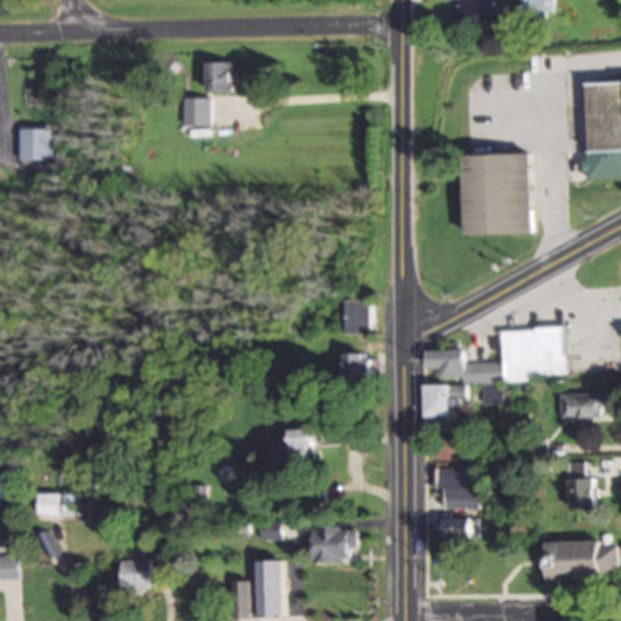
[(530,24),(543,24),(543,12),(552,12),(551,0),(517,0),(518,12),(530,12),(530,24)]
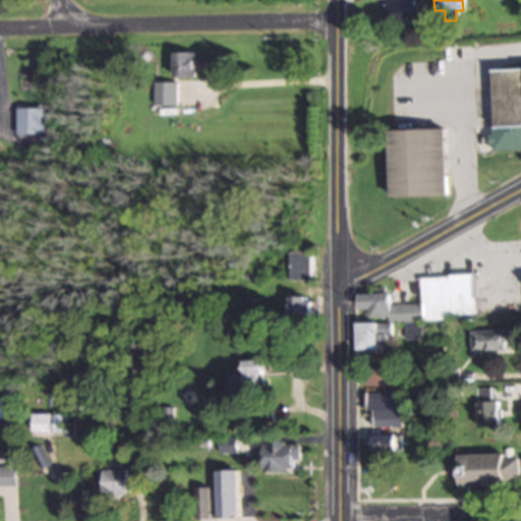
[(383,1),(383,23),(422,23),(422,1),(383,1)]
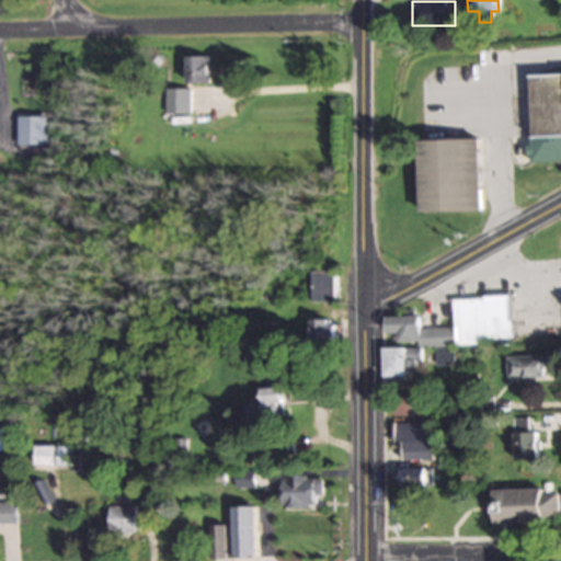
[(186,83),(207,83),(207,56),(186,56),(186,83)]
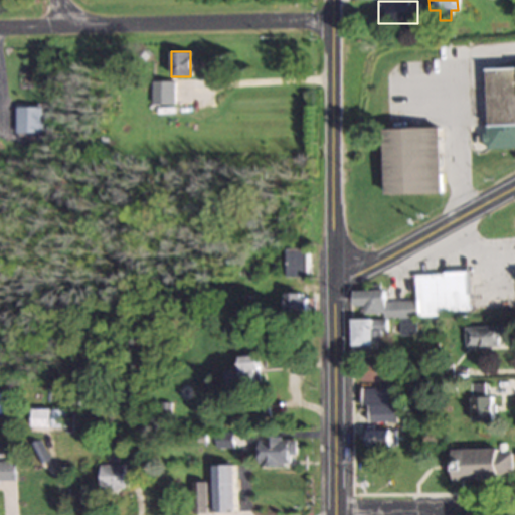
[(514,67),(485,68),(488,150),(514,148),(514,67)]
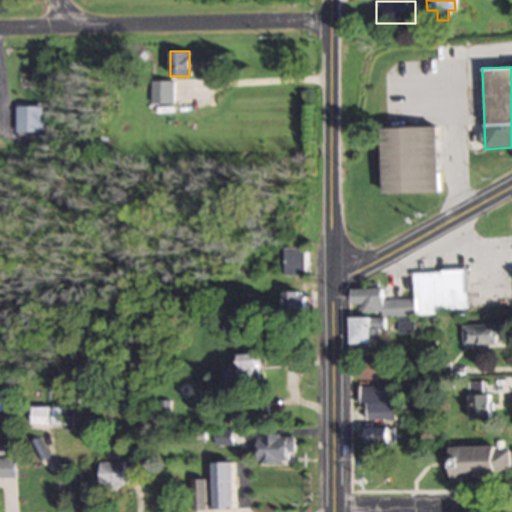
[(170,103),(170,81),(148,81),(148,103),(170,103)]
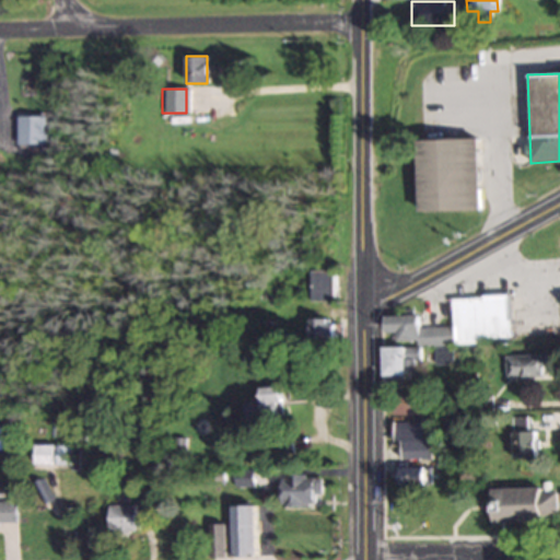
[(15,143),(44,143),(44,116),(15,116),(15,143)]
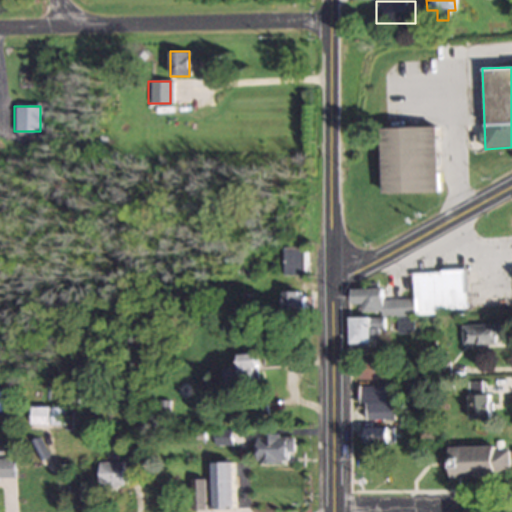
[(384,194),(440,193),(439,128),(384,128),(384,194)]
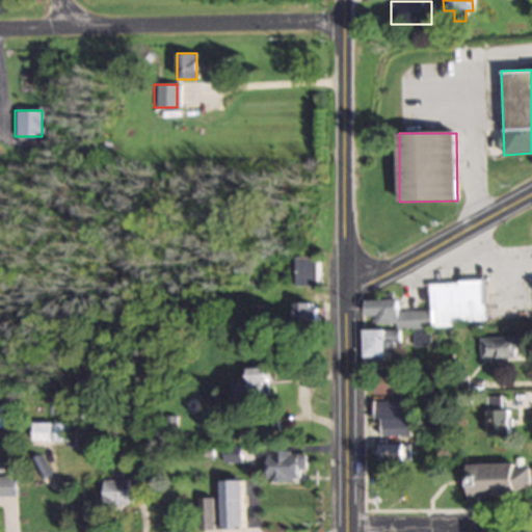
[(317,257),(294,257),(294,285),(317,285),(317,257)]
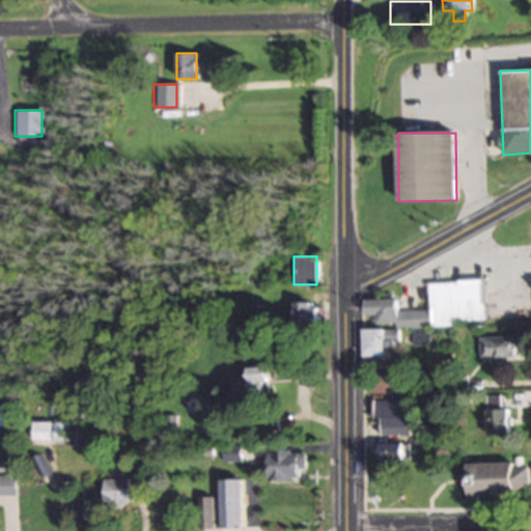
[(482,324),(482,281),(428,282),(429,310),(397,310),(396,300),(364,300),(364,316),(376,315),(376,325),(394,325),(394,330),(363,330),(363,358),(385,357),(385,340),(397,340),(397,329),(411,329),(411,345),(429,345),(428,324),(482,324)]
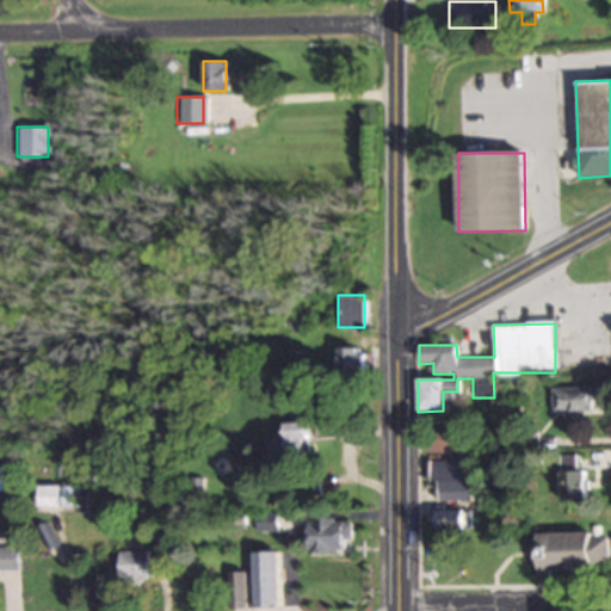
[(338,374),(366,374),(366,349),(338,349),(338,374)]
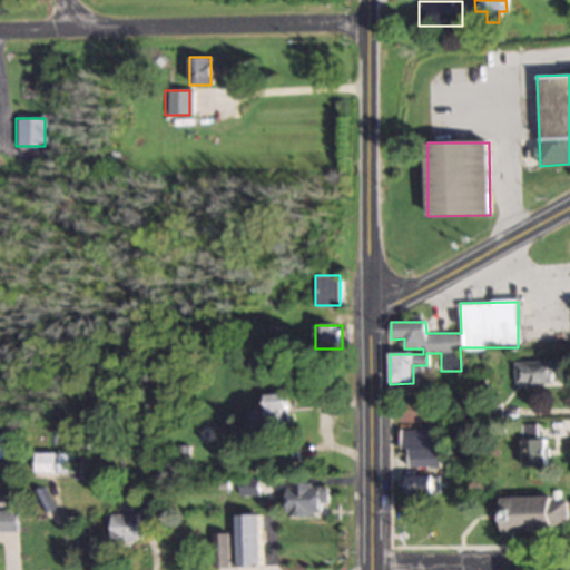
[(553,385),(553,362),(514,362),(514,385),(553,385)]
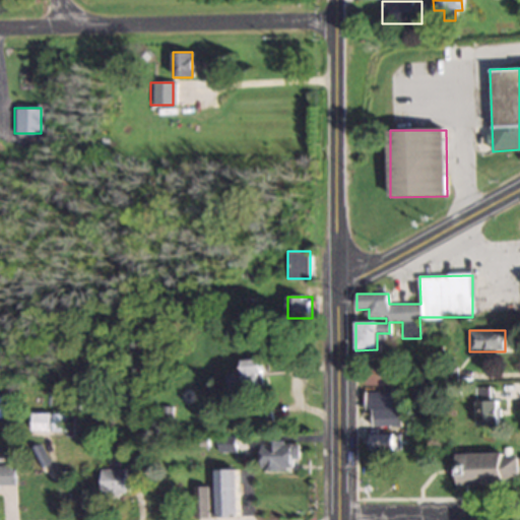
[(260,387),(260,360),(241,360),(241,371),(225,371),(225,387),(260,387)]
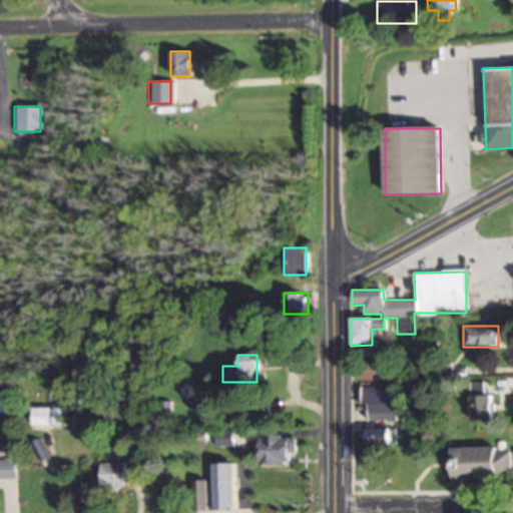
[(391,381),(391,362),(359,362),(359,381),(391,381)]
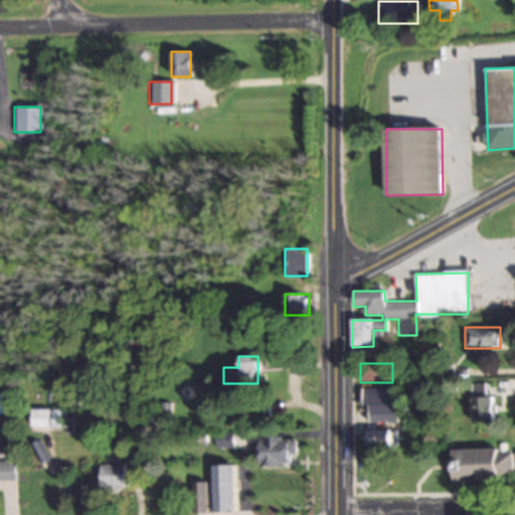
[(472,383),(472,422),(493,422),(493,396),(486,396),(486,383),(472,383)]
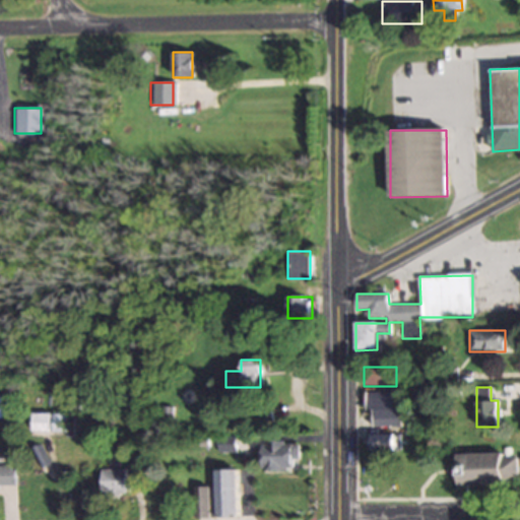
[(365,409),(371,409),(371,427),(400,427),(400,391),(365,391),(365,409)]
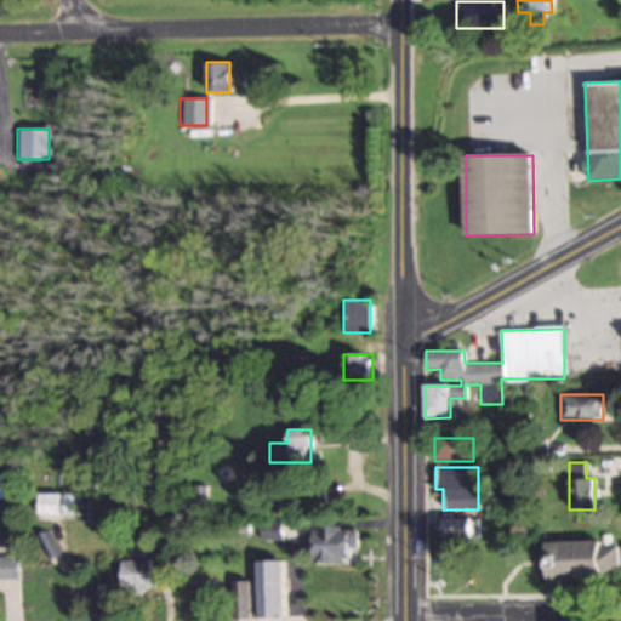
[(297,505),(323,503),(322,480),(296,483),(297,505)]
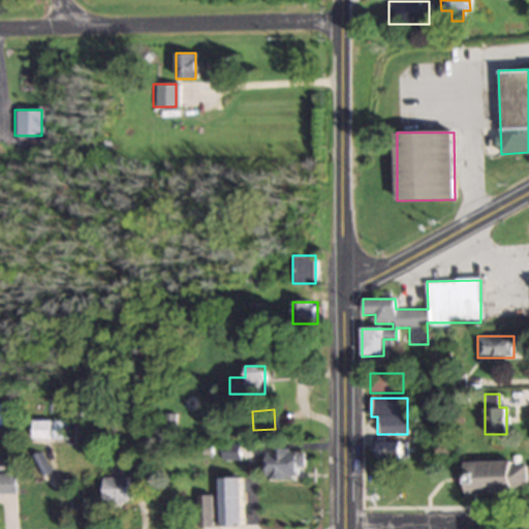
[(67,421),(30,421),(30,441),(81,441),(81,411),(72,411),(71,415),(67,415),(67,421)]
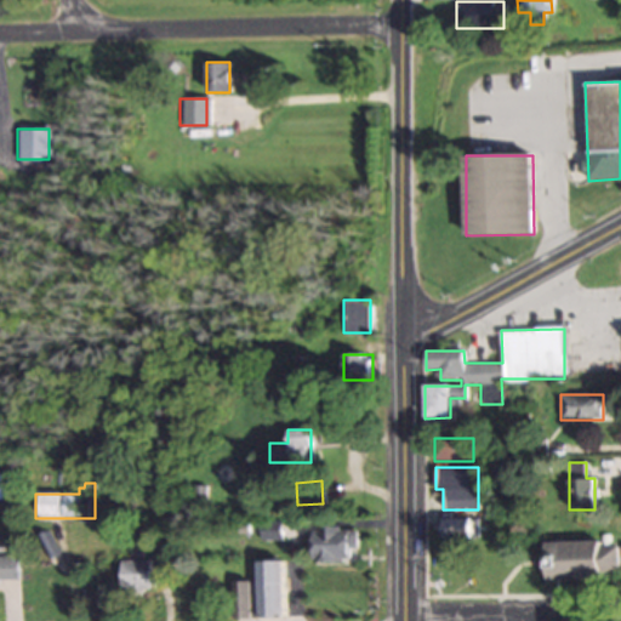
[(434,519),(434,541),(473,541),(473,519),(434,519)]
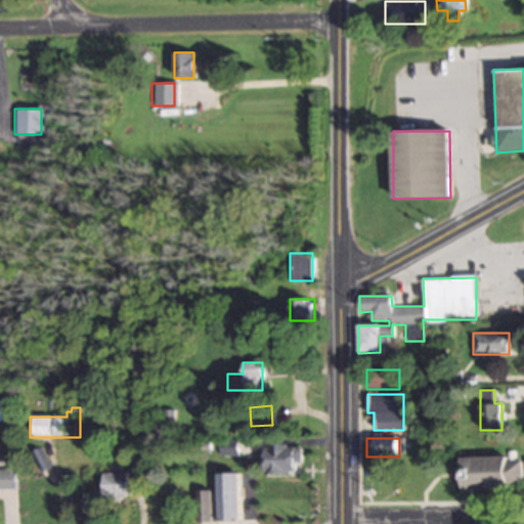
[(219,440),(219,455),(236,455),(236,440),(219,440)]
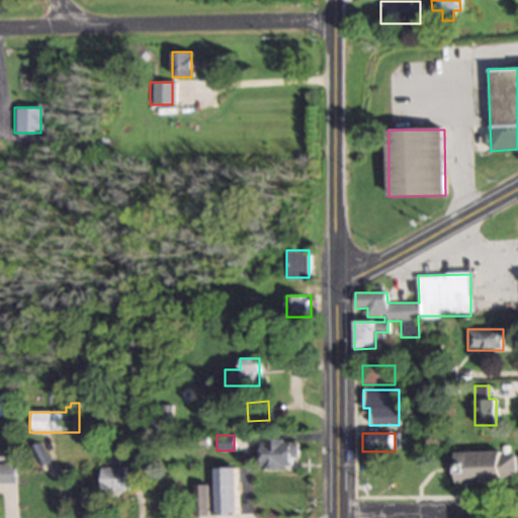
[(260,441),(260,467),(294,467),(294,441),(260,441)]
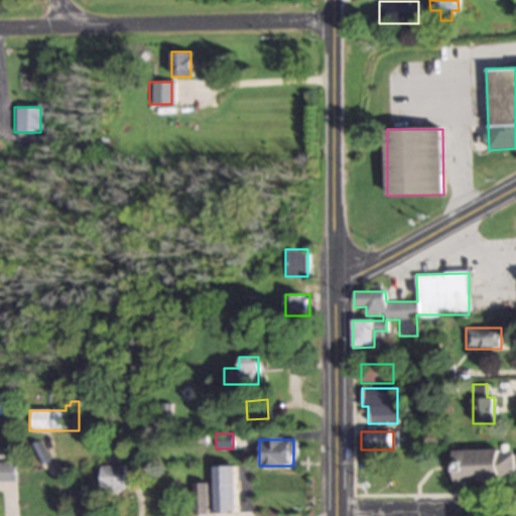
[(456,480),(515,478),(515,449),(454,453),(456,480)]
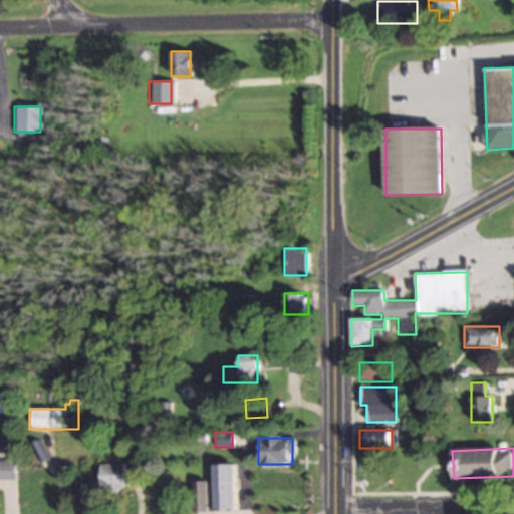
[(142,469),(142,450),(125,450),(125,464),(98,464),(98,488),(125,488),(125,469),(142,469)]
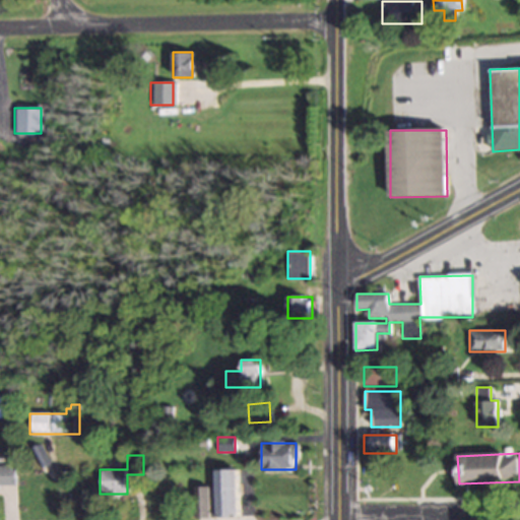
[(0,484),(14,484),(14,465),(0,465),(0,484)]
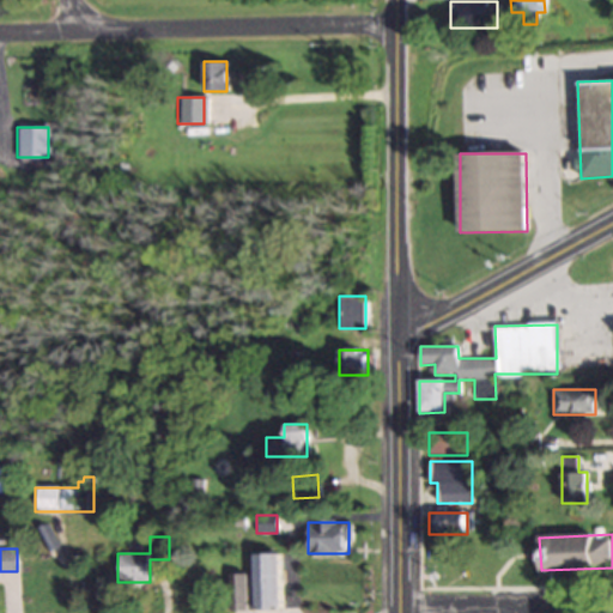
[(279,554),(254,554),(254,605),(279,605),(279,554)]
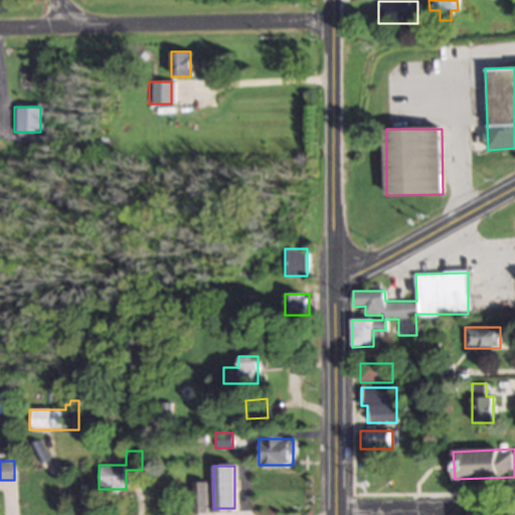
[(207,510),(207,482),(193,482),(193,510),(207,510)]
